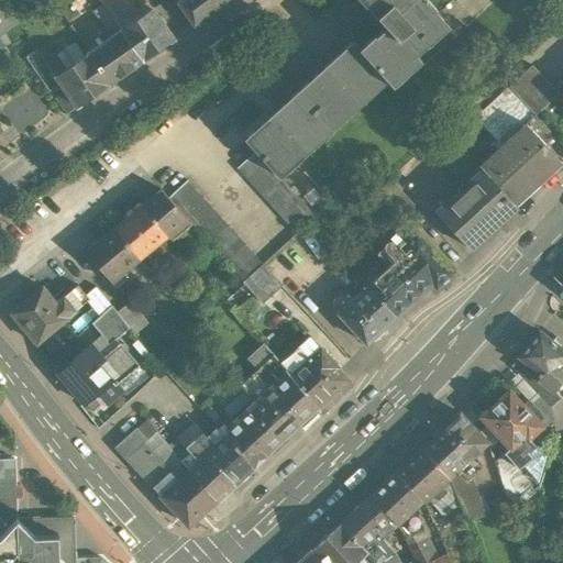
[(3,0),(0,2),(0,36),(20,24),(3,0)]
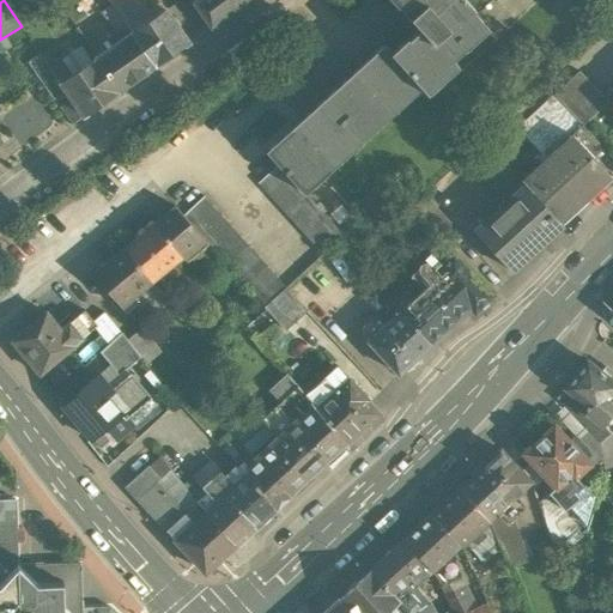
[(198,0),(195,2),(212,26),(229,13),(244,0),(198,0)]
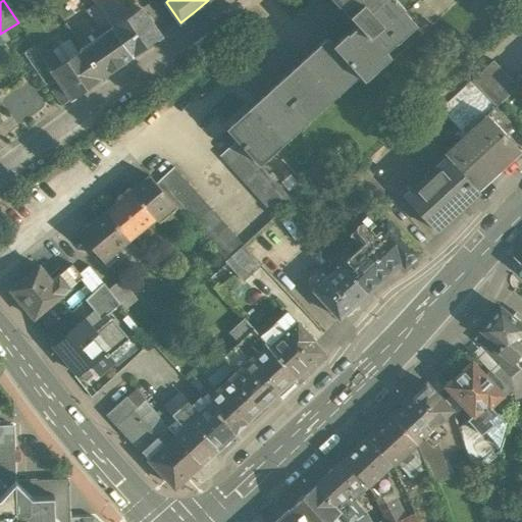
[(334,0),(338,4),(341,3),(360,23),(348,35),(347,33),(334,44),(361,73),(365,79),(389,57),(384,51),(396,40),(397,41),(416,24),(394,0),(334,0)]
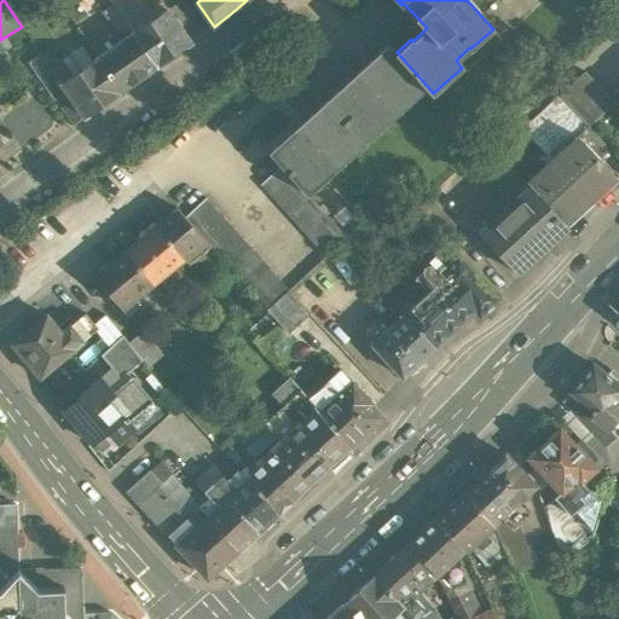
[(190,44),(162,4),(154,11),(157,17),(134,33),(157,67),(190,44)]
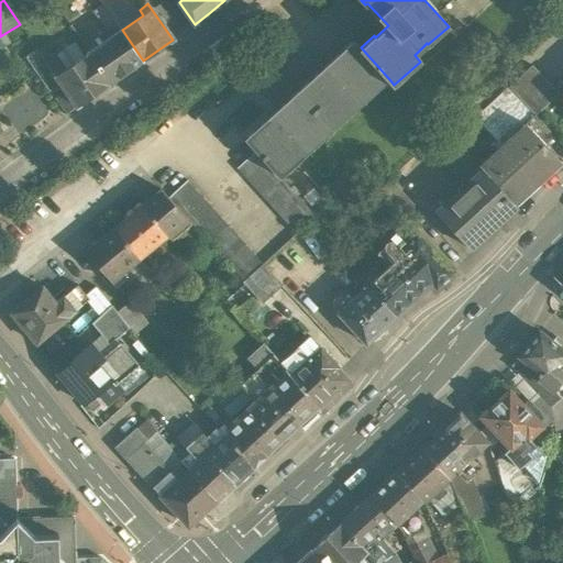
[(122,30),(105,6),(94,13),(107,32),(110,31),(113,36),(122,30)]
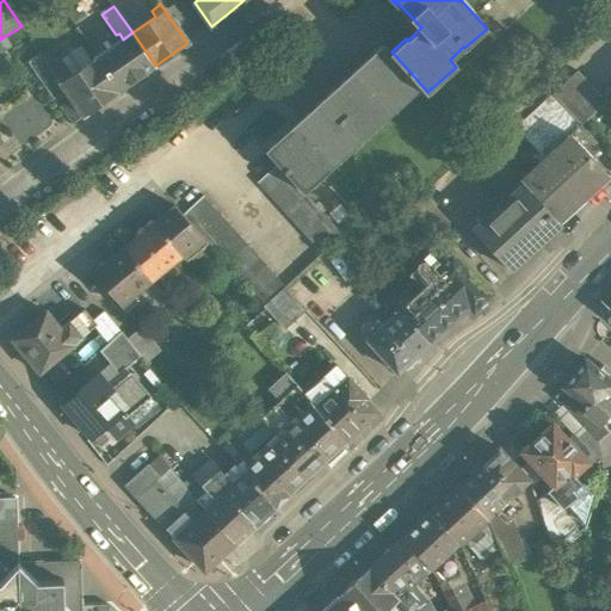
[(133,32),(123,39),(119,34),(116,35),(107,41),(112,48),(98,57),(121,91),(155,66),(133,32)]
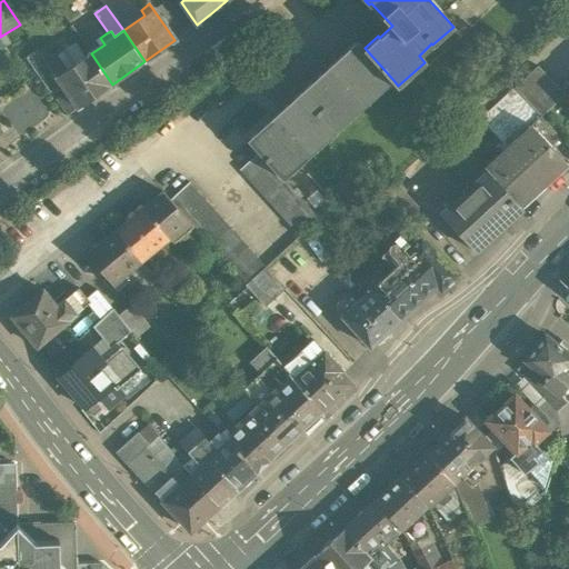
[(358,41),(248,140),(259,153),(283,180),(393,80),(365,48),(358,41)]
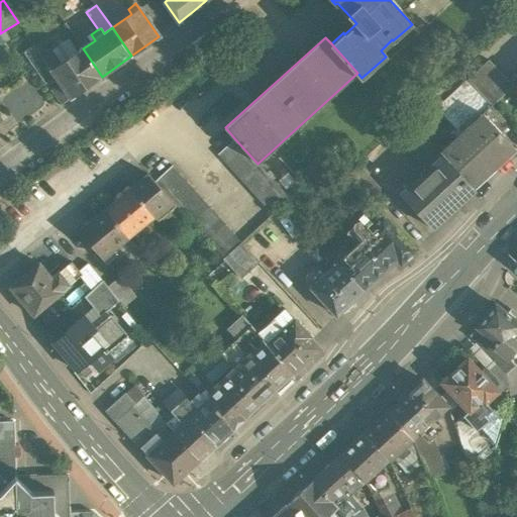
[(83,48),(62,64),(58,59),(48,66),(56,77),(71,98),(102,77),(83,48)]
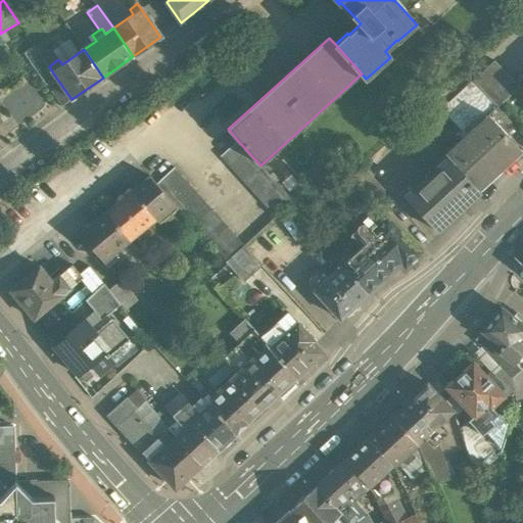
[(519,89),(493,61),(472,81),(496,107),(497,108),(519,89)]
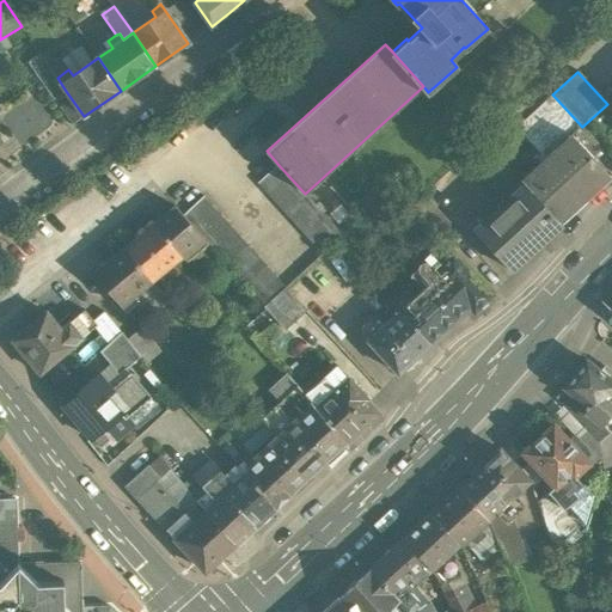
[(66,91),(54,99),(73,124),(84,116),(66,91)]
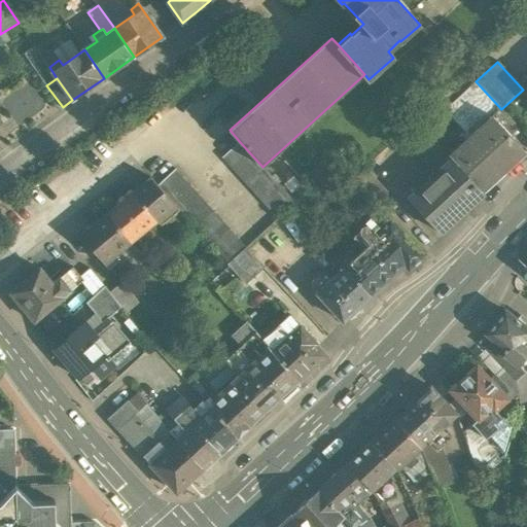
[(500,108),(476,81),(445,111),(469,138),(491,117),(492,117),(500,108)]
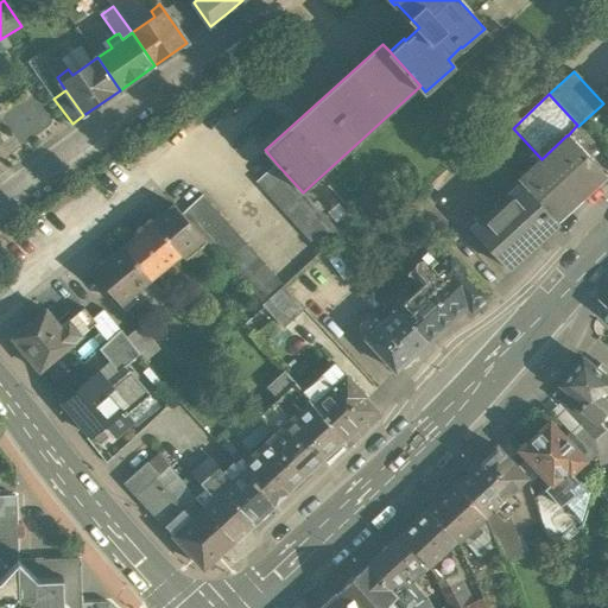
[(578,126),(577,125),(568,135),(588,157),(599,147),(578,126)]
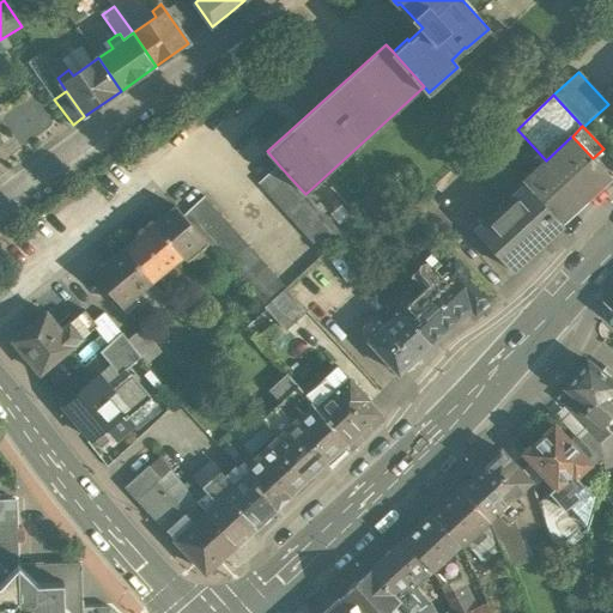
[(593,158),(572,137),(571,137),(546,161),(522,182),(526,186),(559,222),(608,175),(593,158)]
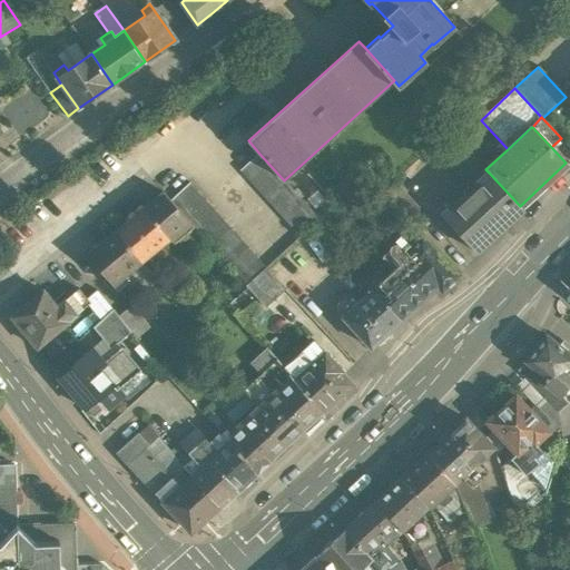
[(459,140),(440,157),(459,178),(461,176),(472,188),(489,173),(485,169),(459,140)]
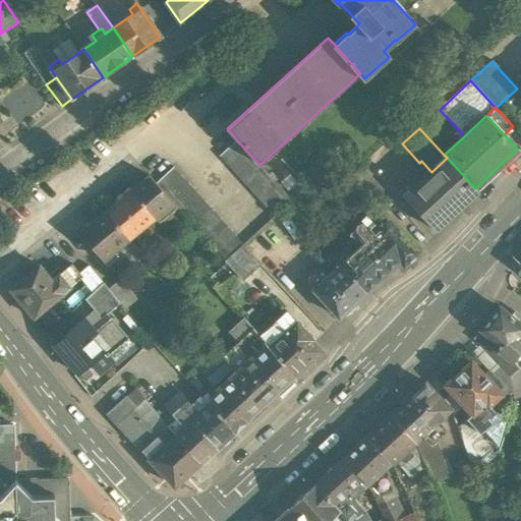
[(259,165),(237,140),(220,156),(275,217),(292,200),(259,165)]
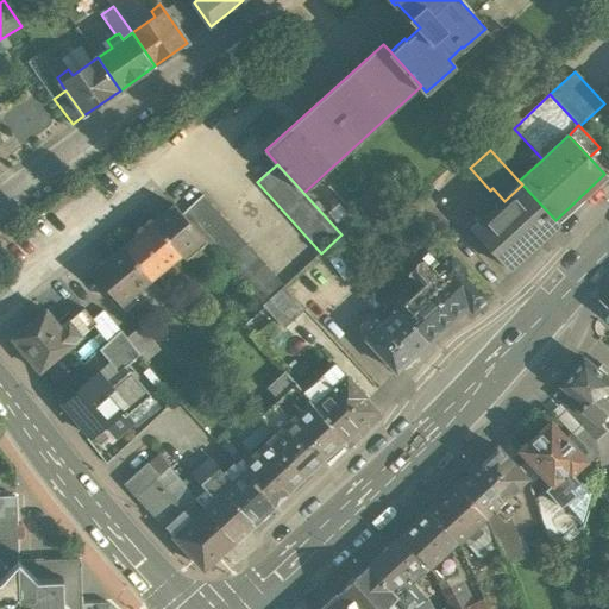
[(504,201),(472,231),(509,270),(558,224),(556,220),(522,184),(504,201)]
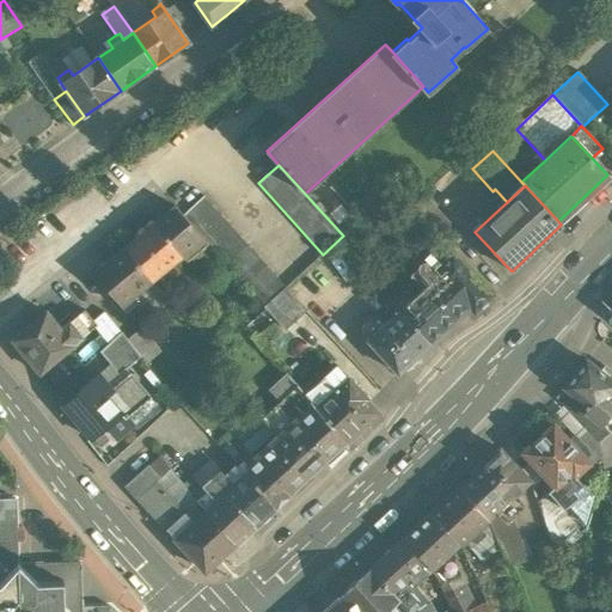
[(286,289),(203,196),(183,215),(208,244),(265,307),(286,289)]
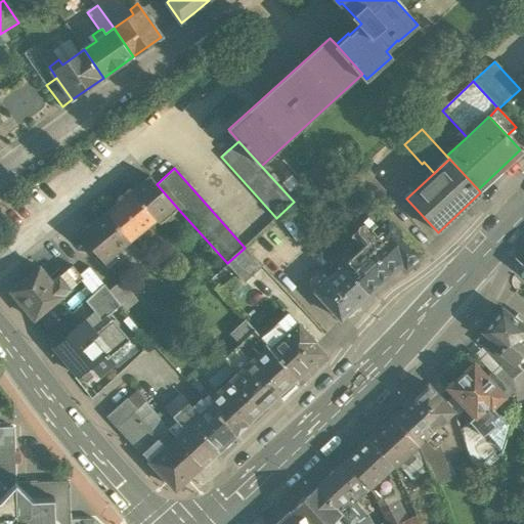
[(157,184),(148,176),(131,191),(141,204),(142,203),(156,219),(162,214),(166,219),(178,209),(157,184)]
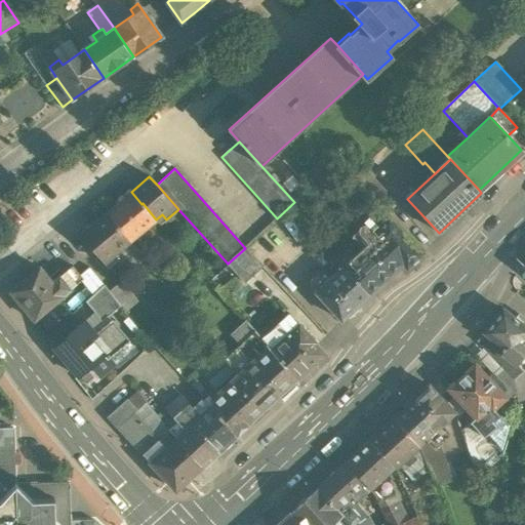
[(129,189),(118,198),(120,201),(105,213),(128,242),(156,219),(143,203),(142,204),(131,192),(129,189)]
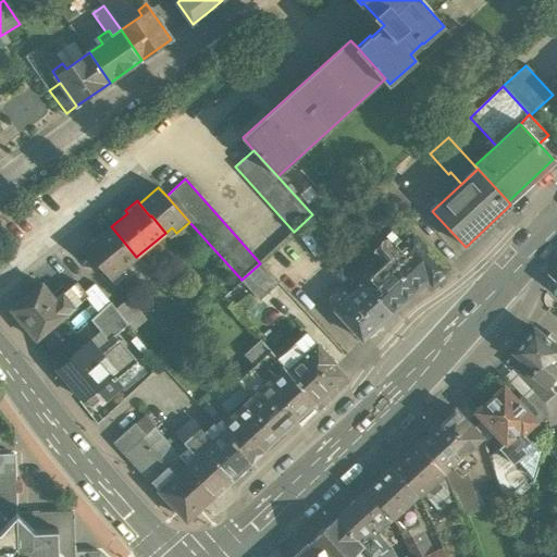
[(111,226),(84,248),(113,285),(126,274),(122,269),(136,257),(111,226)]
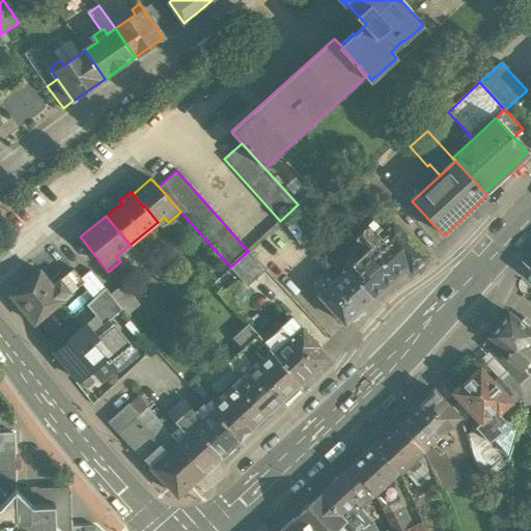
[(428,256),(392,218),(375,232),(373,229),(370,227),(367,226),(364,227),(362,229),(361,231),(362,234),(362,236),(371,247),(362,255),(356,249),(338,262),(345,271),(373,299),(407,268),(412,273),(428,256)]
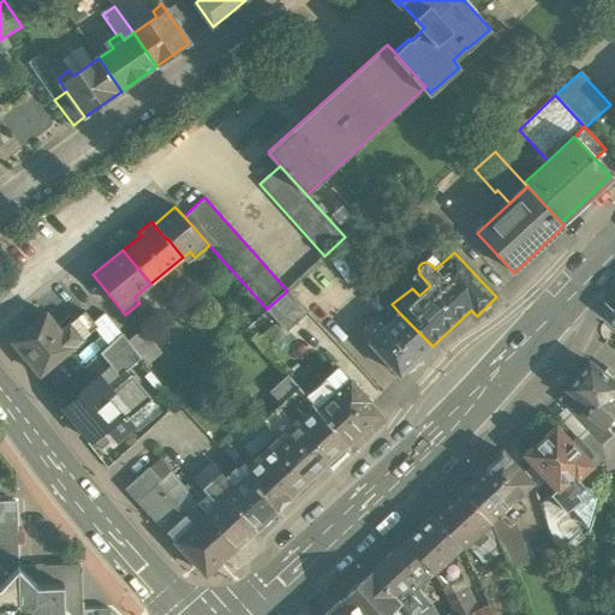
[(83,312),(60,330),(46,315),(11,342),(39,376),(73,347),(72,346),(93,329),(95,328),(91,323),(83,312)]
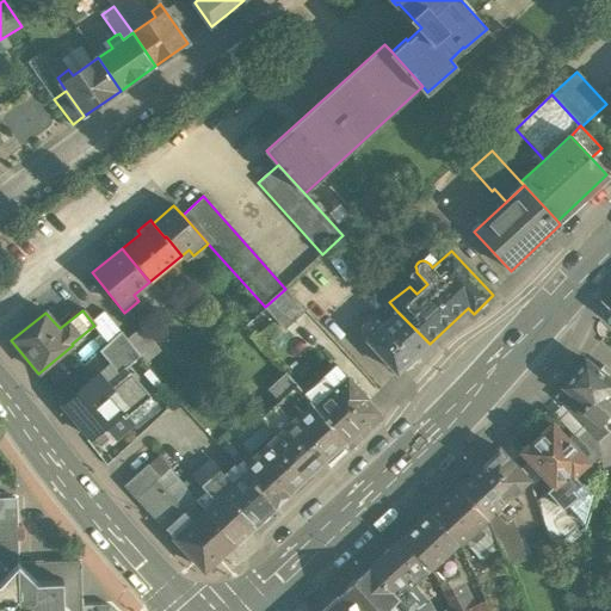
[(121,331),(104,310),(91,321),(94,326),(92,327),(109,343),(121,331)]
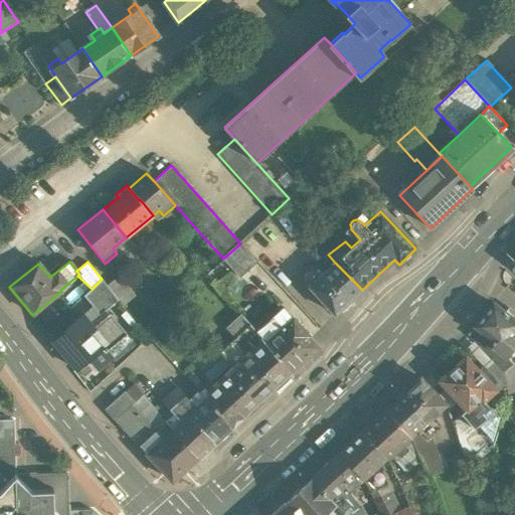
[(335,263),(308,287),(335,315),(362,290),(335,263)]
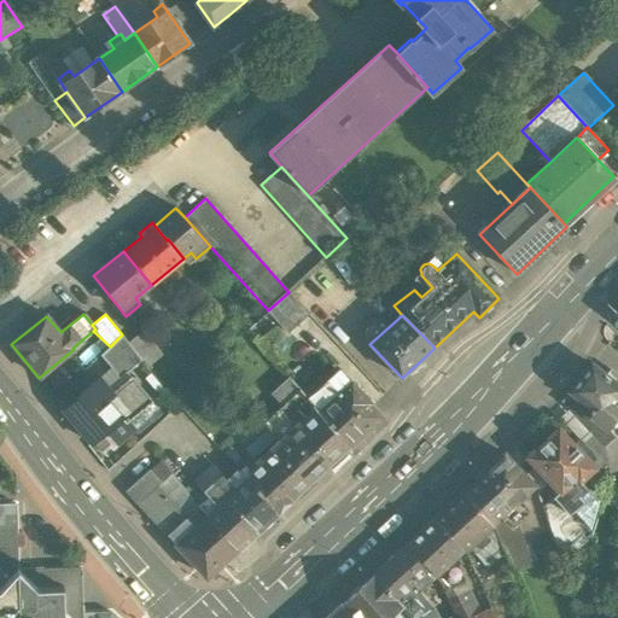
[(110,347),(100,355),(120,378),(143,360),(122,334),(110,347)]
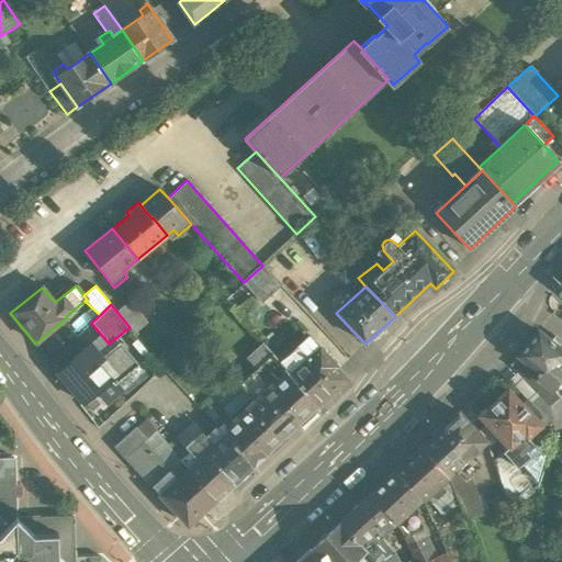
[(538,332),(518,356),(528,364),(540,374),(547,379),(553,370),(561,359),(561,350),(561,348),(561,343),(555,338),(552,343),(538,332)]
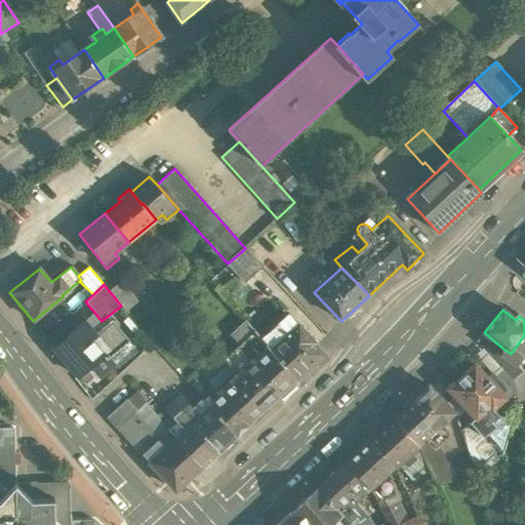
[(296,325),(288,315),(261,338),(261,339),(296,377),(323,354),(313,342),(314,341),(298,324),(296,325)]
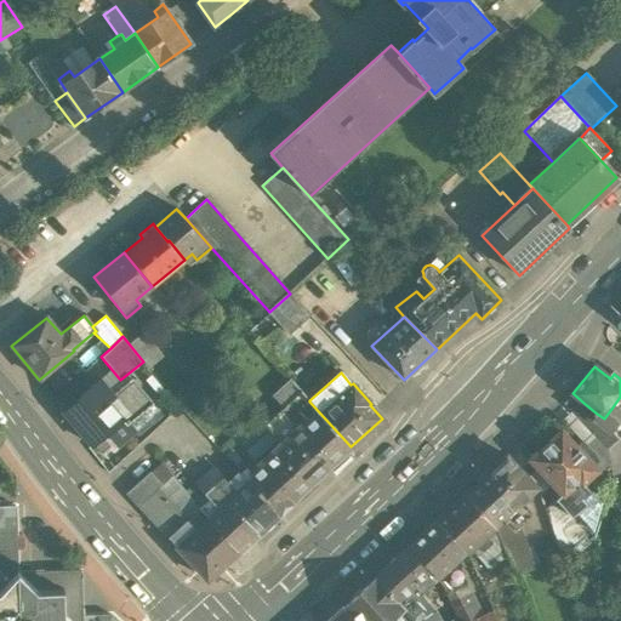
[(153,404),(131,377),(112,396),(114,399),(109,404),(124,421),(123,421),(127,426),(129,425),(153,404)]
